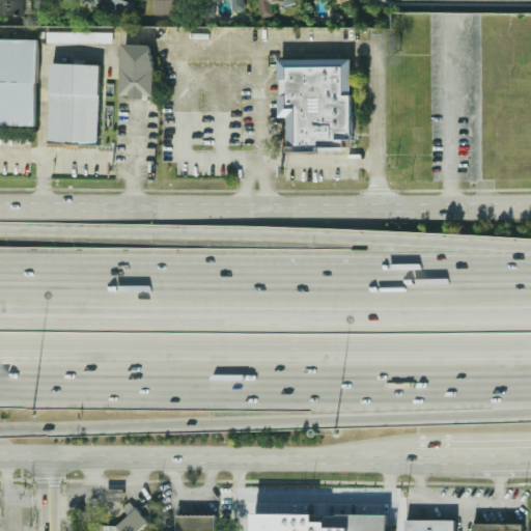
[(0,0),(0,14),(23,15),(23,0),(0,0)]
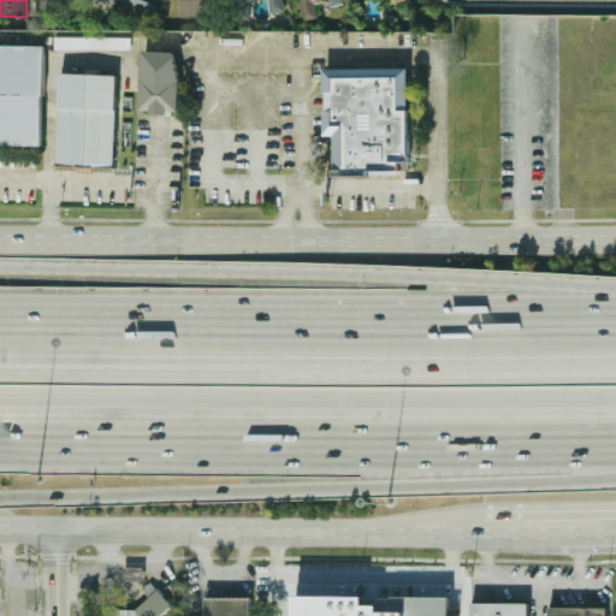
[(102,0),(153,17),(159,0),(102,0)]
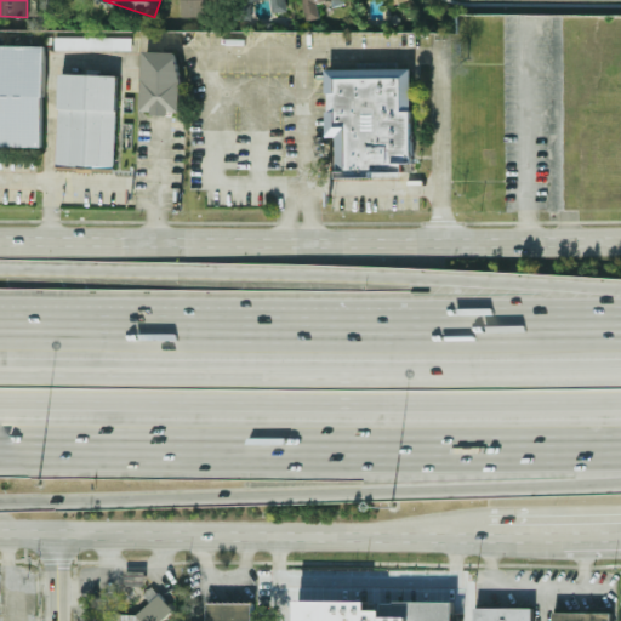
[(182,0),(182,17),(209,16),(208,0),(182,0)]
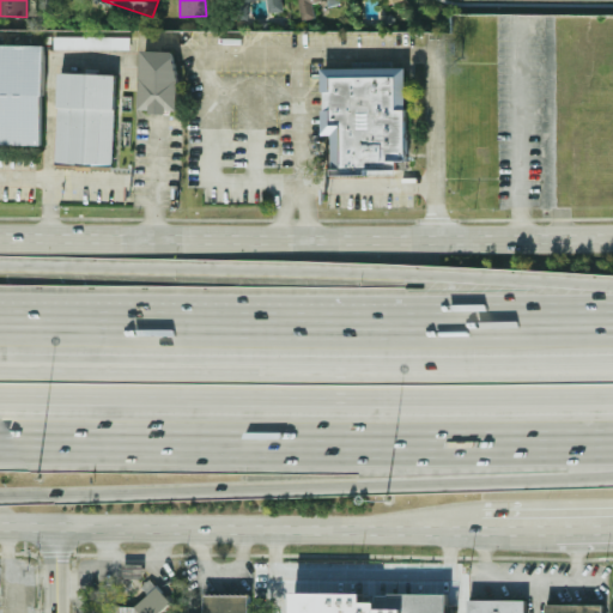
[(267,0),(268,12),(283,11),(281,0),(267,0)]
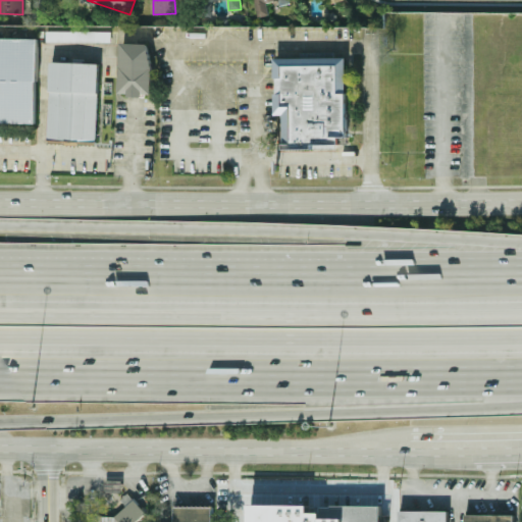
[(254,0),(257,17),(268,15),(266,1),(273,0),(254,0)]
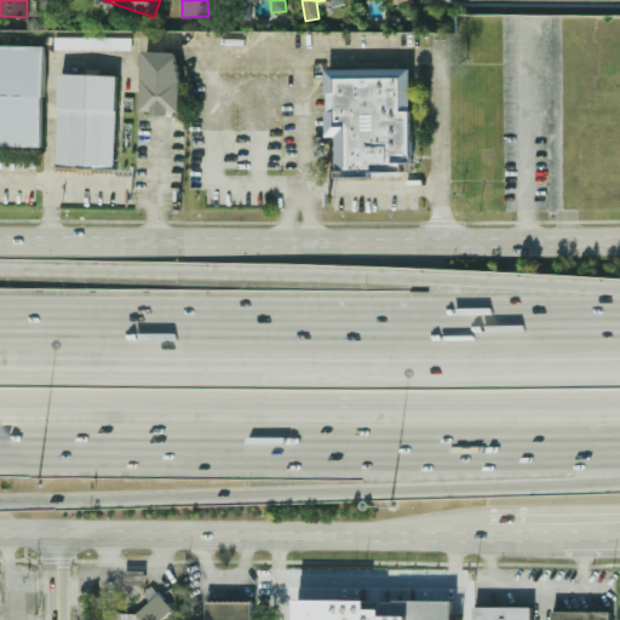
[(132,38),(55,36),(53,49),(131,51),(132,38)]
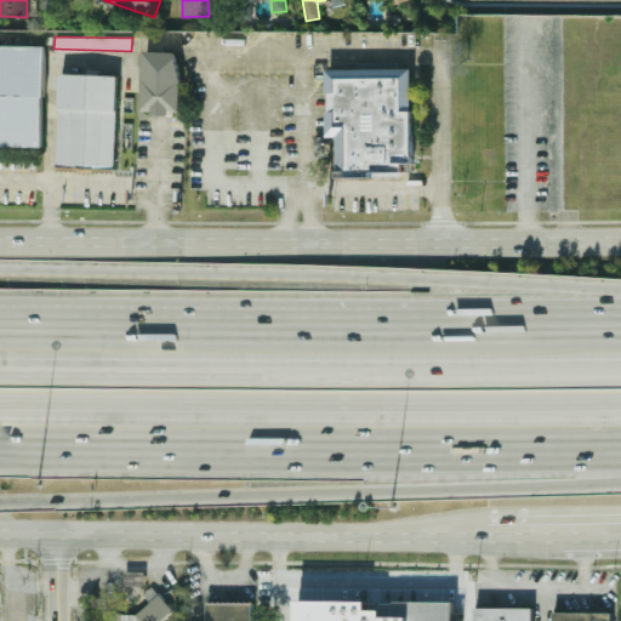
[(0,146),(43,147),(44,45),(0,45),(0,146)]
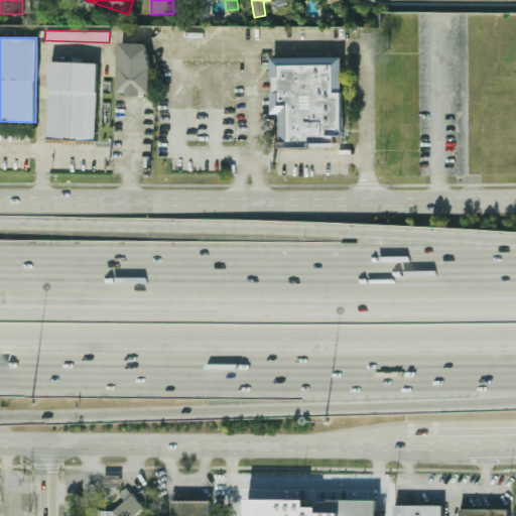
[(149,94),(150,43),(119,42),(118,94),(149,94)]
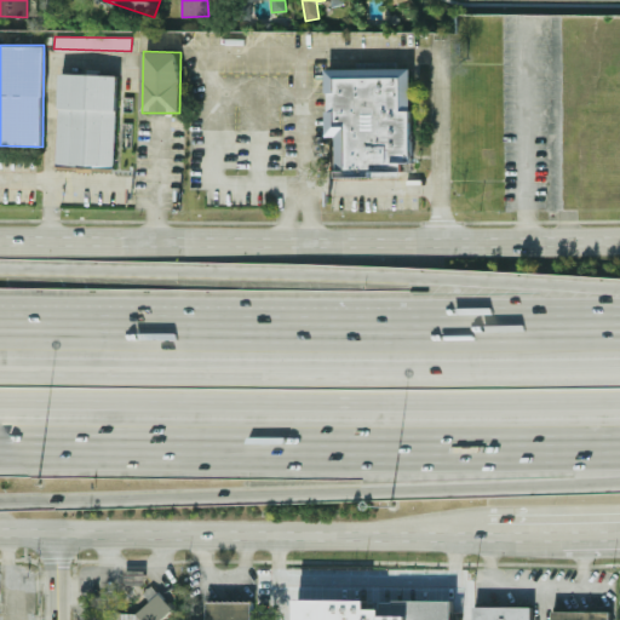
[(411,68),(326,69),(326,92),(327,92),(327,136),(336,136),(337,176),(412,174),(411,68)]
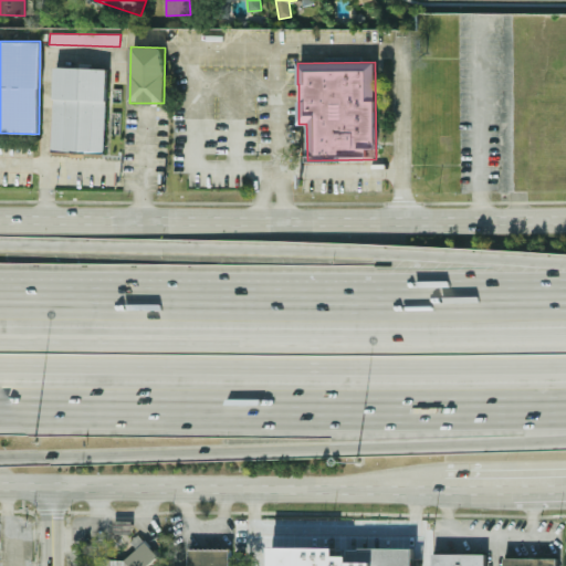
[(51,154),(104,156),(107,69),(54,66),(51,154)]
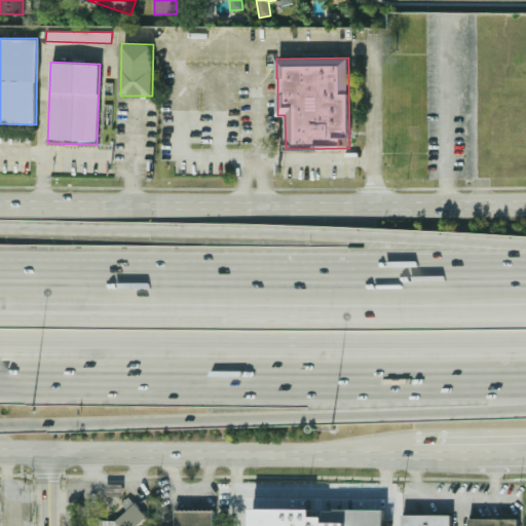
[(101,525),(141,525),(142,500),(125,500),(124,519),(101,519),(101,525)]
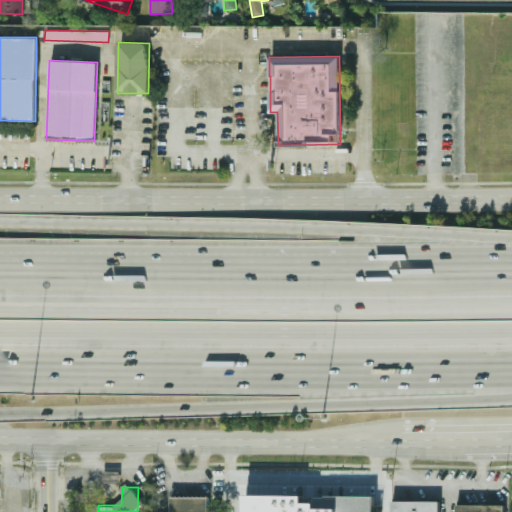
[(304,496),(245,495),(244,511),(374,511),(375,497),(316,496),(316,503),(304,503),(304,496)]
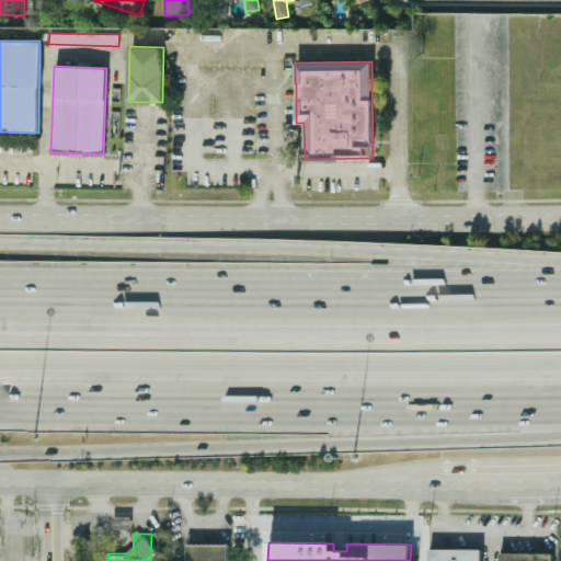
[(187,560),(228,560),(229,545),(189,545),(187,560)]
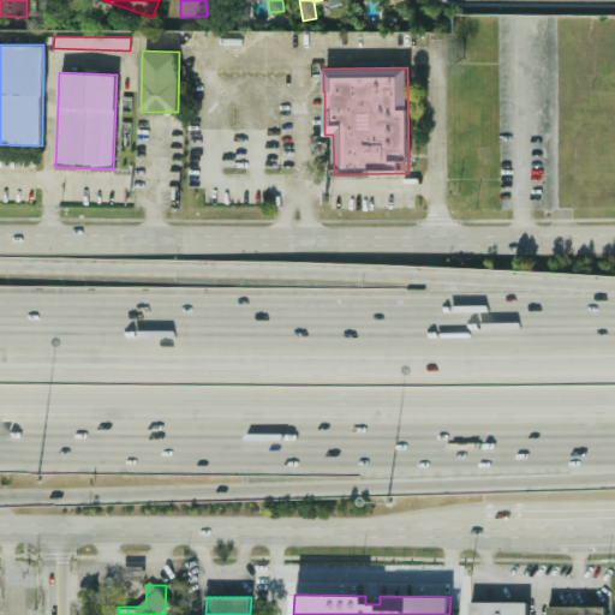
[(529,614),(529,603),(471,602),(470,614),(529,614)]
